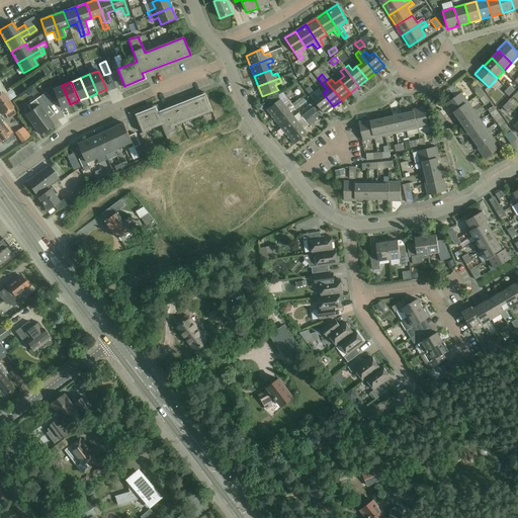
[(477,83),(471,87),(476,92),(481,88),(477,83)]
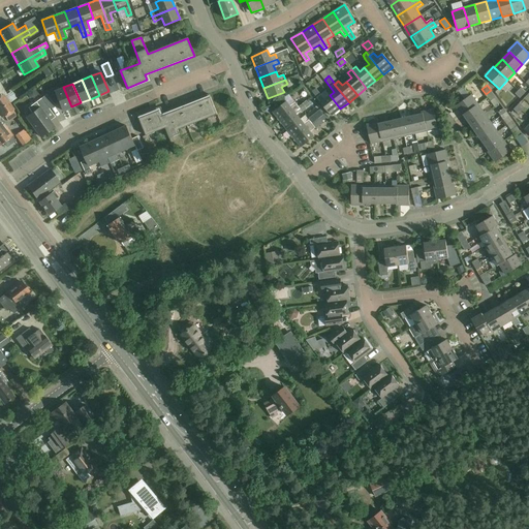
[(71,106),(63,87),(54,91),(62,111),(71,106)]
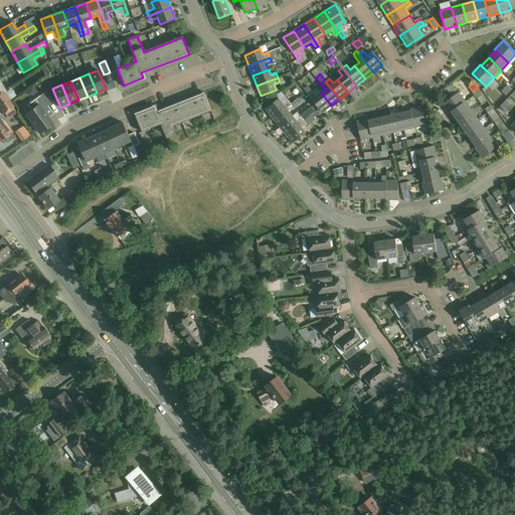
[(3,92),(0,93),(0,110),(2,114),(13,107),(9,101),(16,97),(11,90),(4,94),(3,92)]
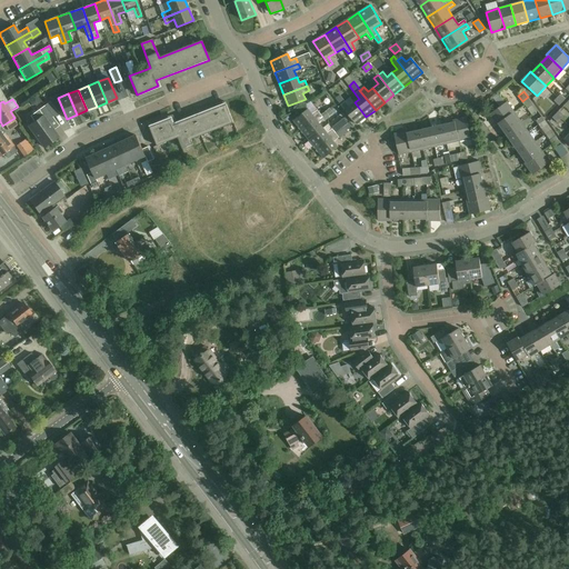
[(58,112),(50,101),(45,106),(52,117),(58,112)]
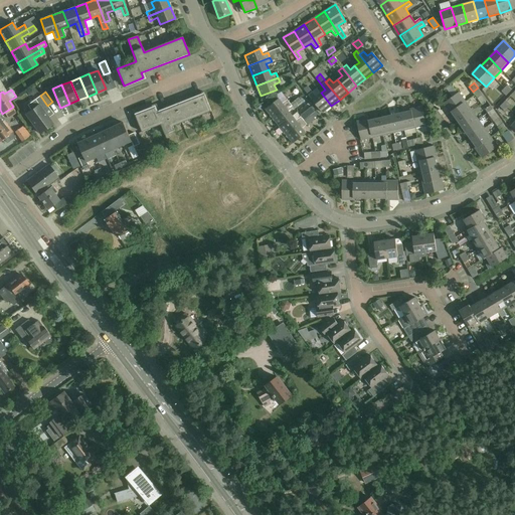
[(322,113),(331,106),(321,93),(316,97),(312,92),(308,95),(322,113)]
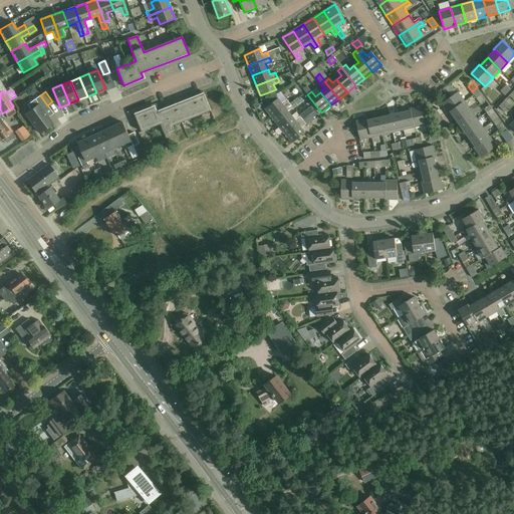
[(451,112),(465,102),(458,92),(442,103),(449,113),(451,112)]
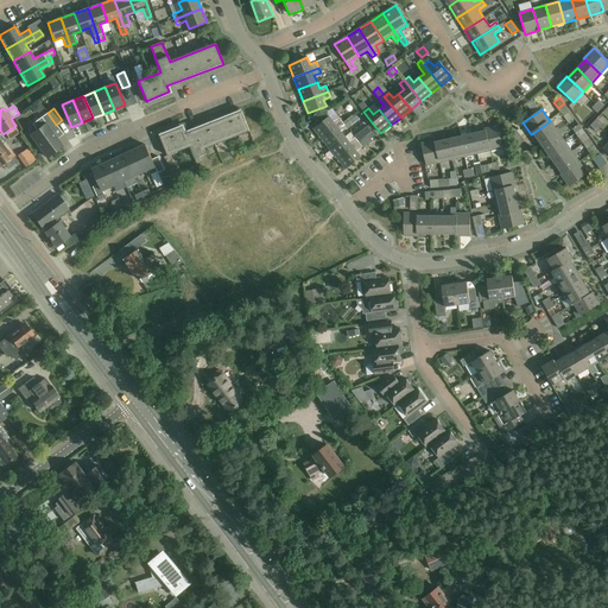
[(62,146),(50,130),(56,125),(48,113),(32,124),(37,130),(30,134),(46,158),(62,146)]
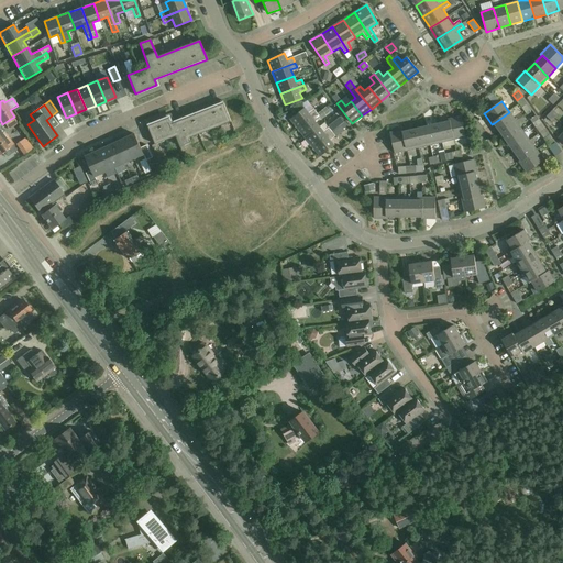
[(190,139),(231,122),(224,105),(172,124),(169,118),(148,127),(155,144),(177,136),(186,159),(197,155),(190,139)]
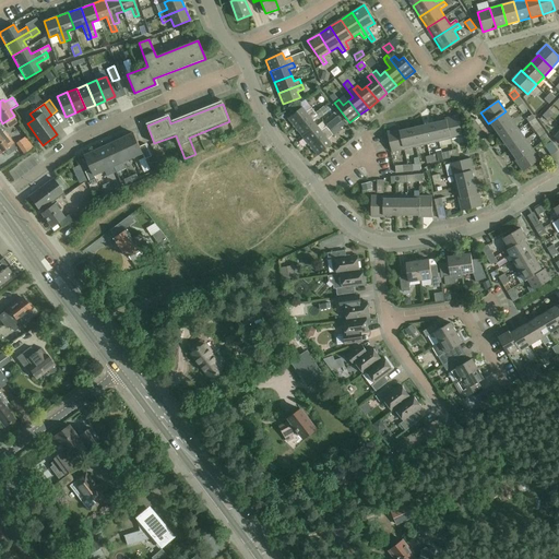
[(288,118),(296,128),(314,113),(311,108),(307,113),(302,107),(288,118)]
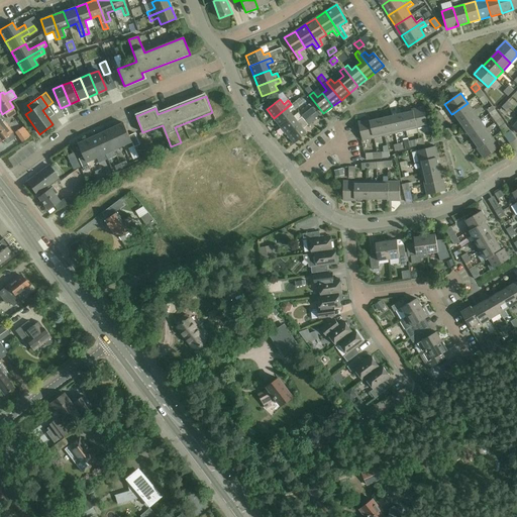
[(299,99),(292,105),(295,108),(295,109),(303,103),(301,101),(299,99)]
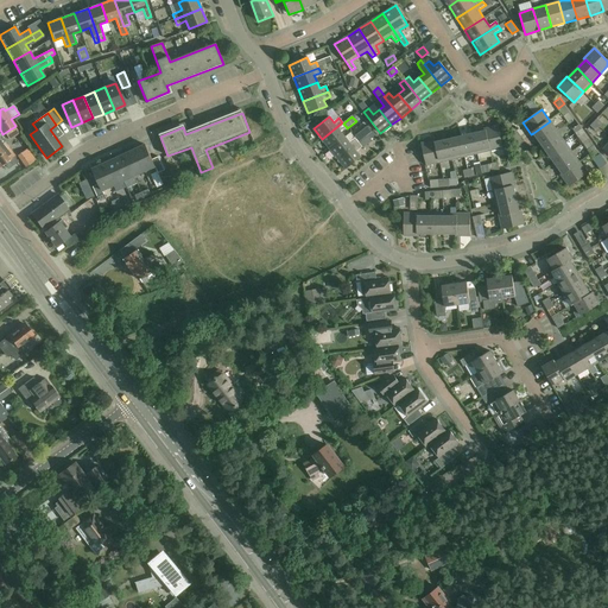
[(575,119),(565,125),(569,130),(578,124),(575,119)]
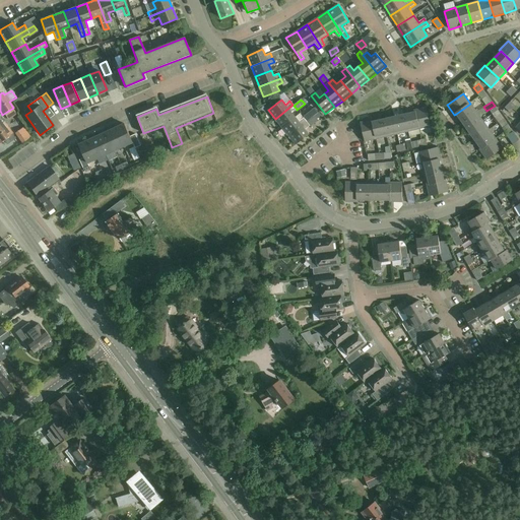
[(476,112),(470,104),(456,114),(462,123),(476,112)]
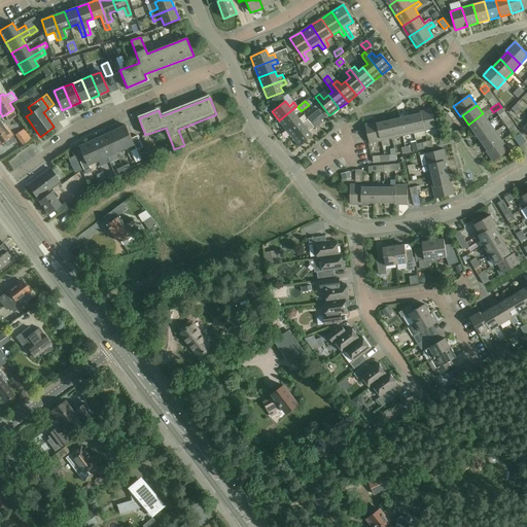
[(295,114),(301,110),(296,106),(279,120),(285,130),(299,118),(295,114)]
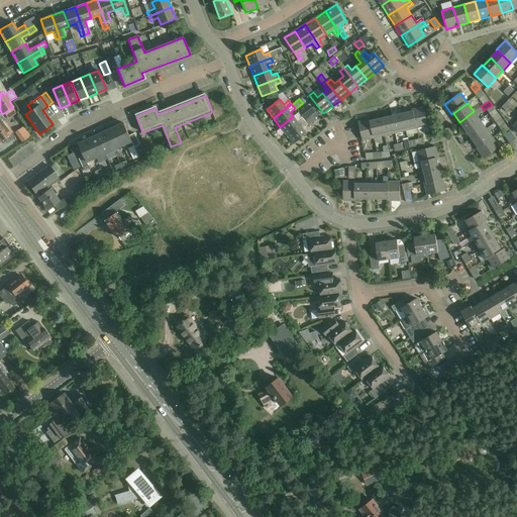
[(301,116),(302,117),(305,121),(312,115),(316,112),(312,107),(301,116)]
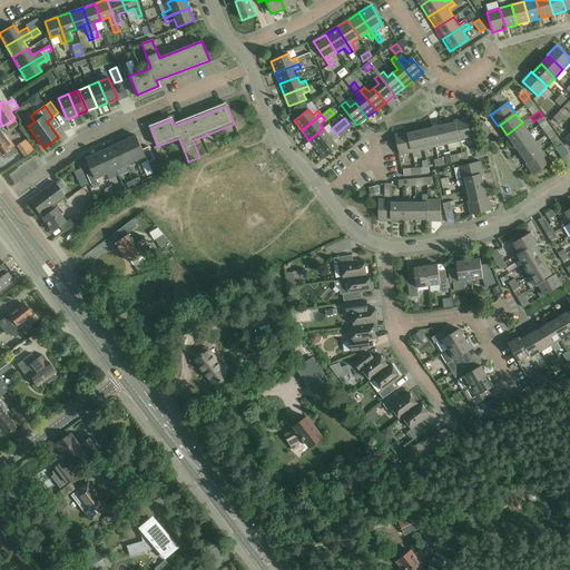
[(453,121),(454,123),(459,141),(472,138),(467,118),(453,121)]
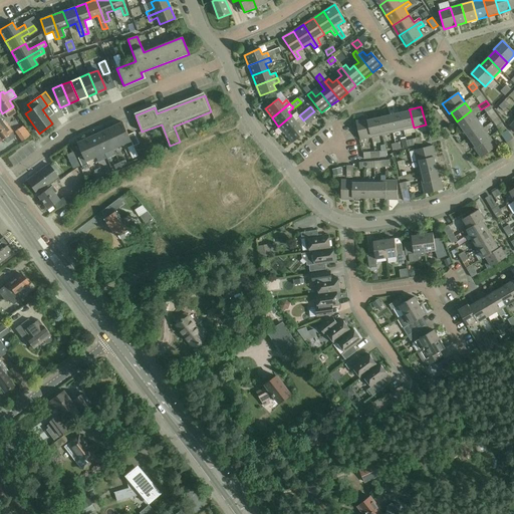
[(410,110),(399,112),(403,131),(414,127),(410,110)]
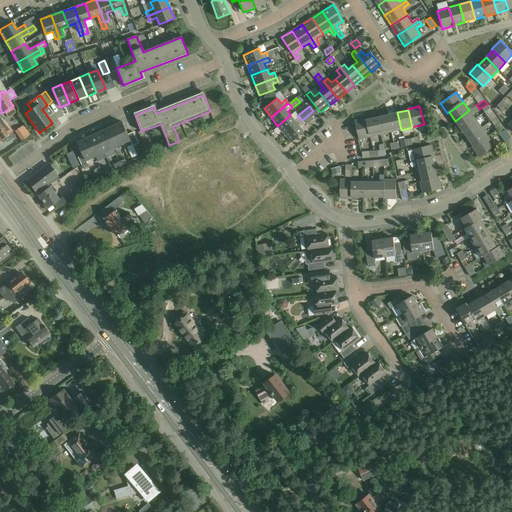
[(475,119),(469,110),(455,121),(461,129),(475,119)]
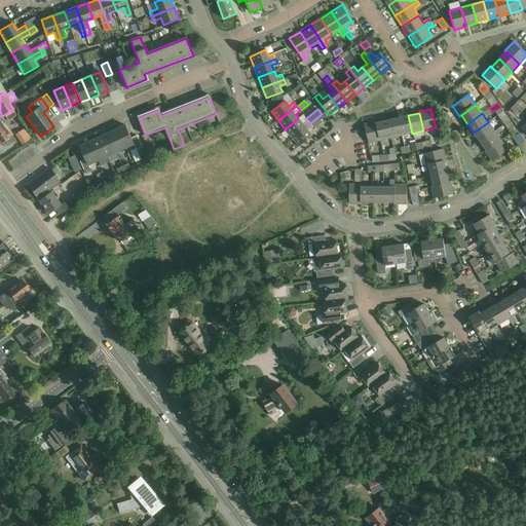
[(412,134),(408,115),(398,118),(402,136),(412,134)]
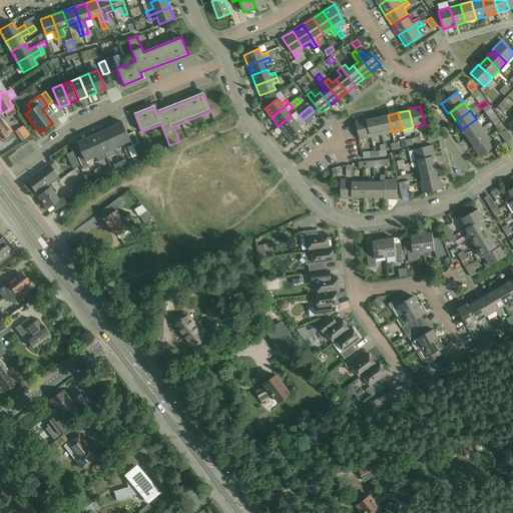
[(291,115),(278,126),(285,134),(303,120),(300,116),(295,120),(291,115)]
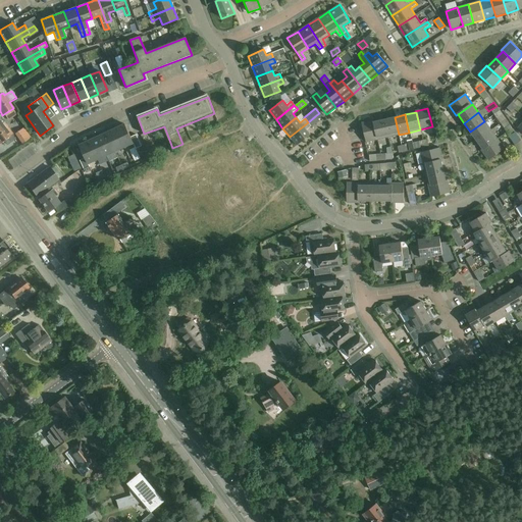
[(395,117),(384,119),(388,137),(399,135),(395,117)]
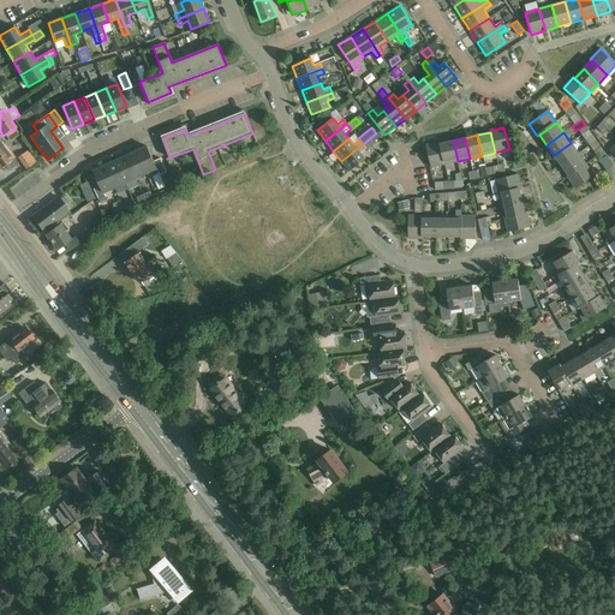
[(453,141),(441,144),(446,165),(458,161),(453,141)]
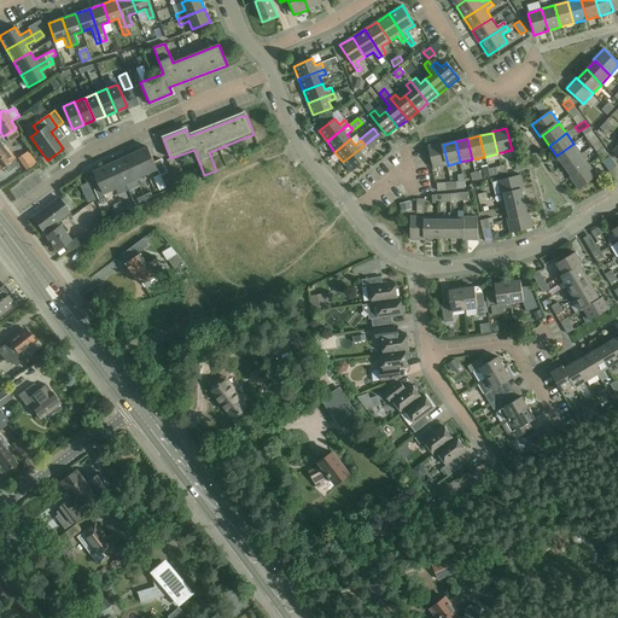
[(17,164),(13,159),(4,145),(3,146),(0,143),(0,168),(4,167),(7,172),(17,164)]
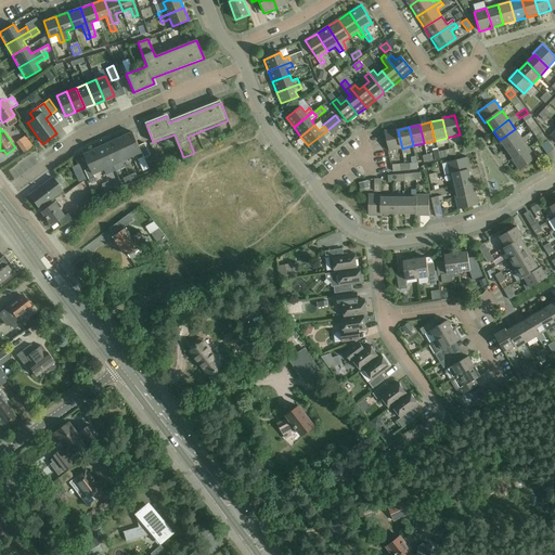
[(402,149),(398,130),(398,128),(384,131),(389,151),(402,149)]
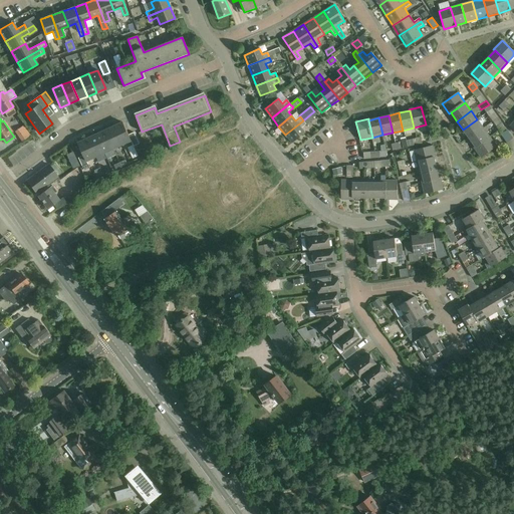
[(477,119),(463,130),(469,138),(483,127),(477,119)]
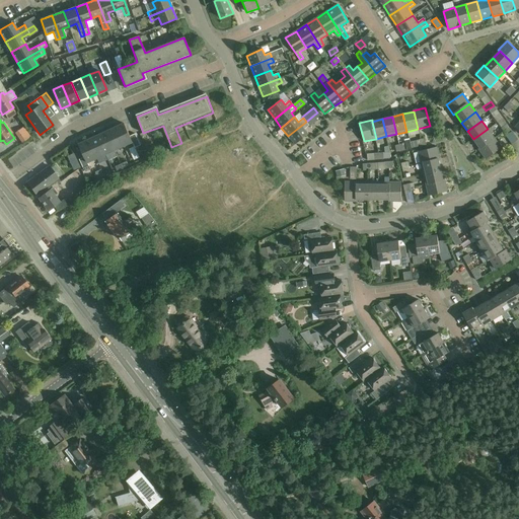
[(309,126),(306,122),(288,136),(295,145),(308,134),(304,129),(309,126)]
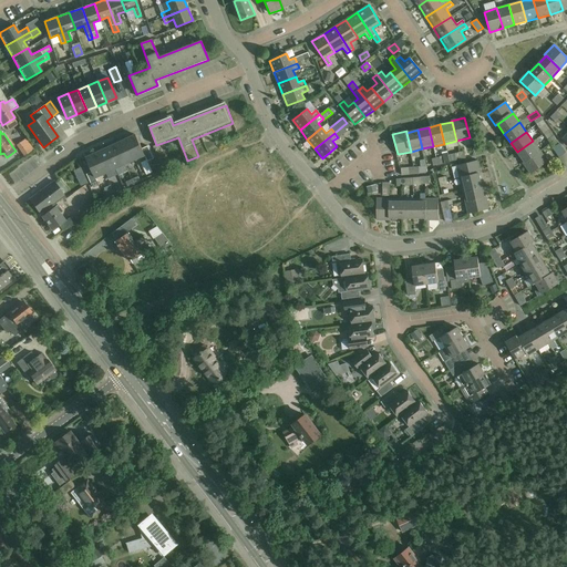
[(542,133),(534,140),(539,146),(547,140),(542,133)]
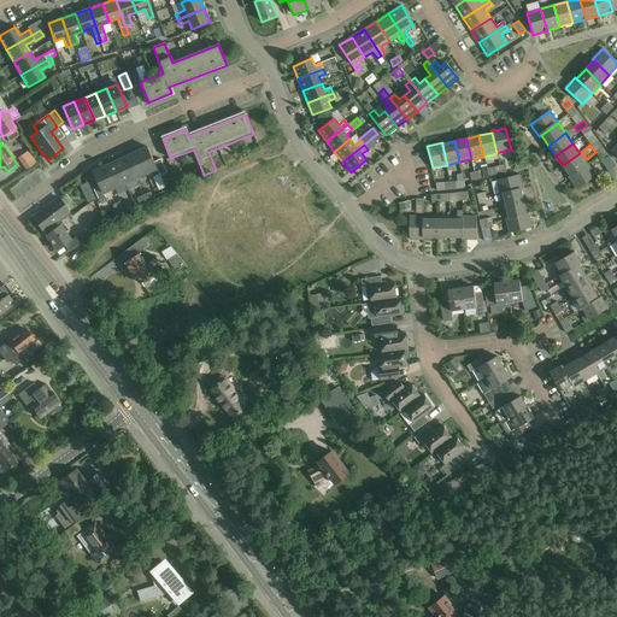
[(136,152),(147,174),(157,169),(160,176),(168,172),(160,159),(154,162),(147,147),(136,152)]
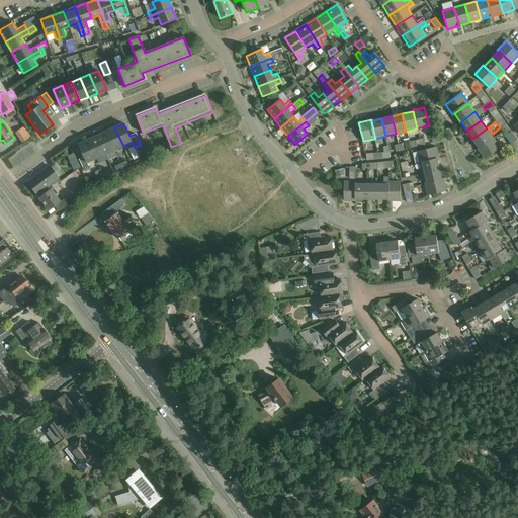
[(13,130),(18,142),(28,138),(24,125),(13,130)]
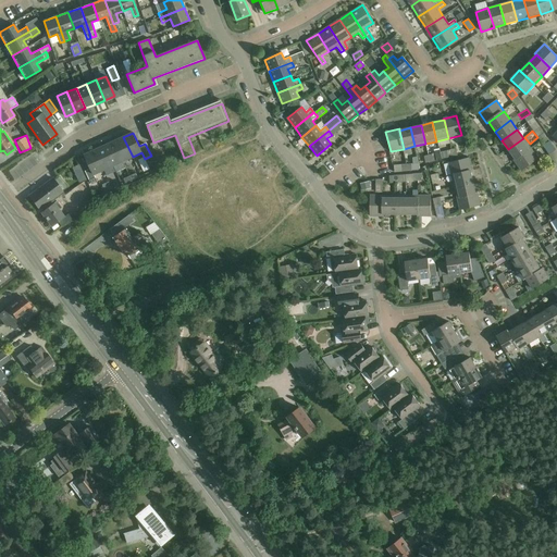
[(133,157),(123,137),(113,141),(123,161),(133,157)]
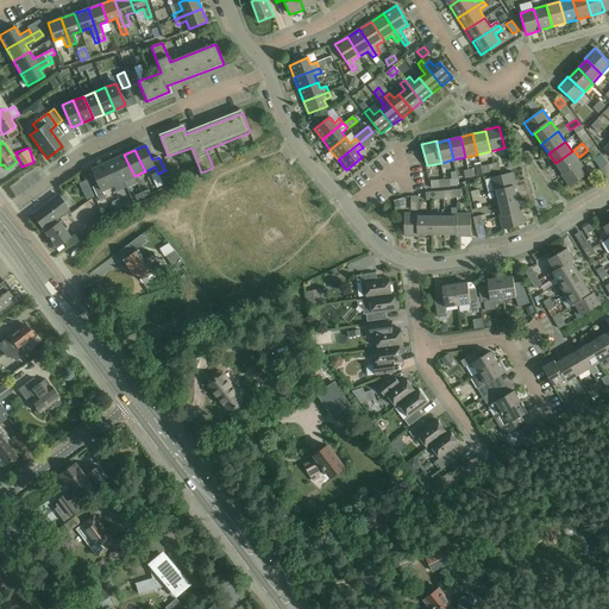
[(579,162),(572,151),(556,163),(563,174),(579,162)]
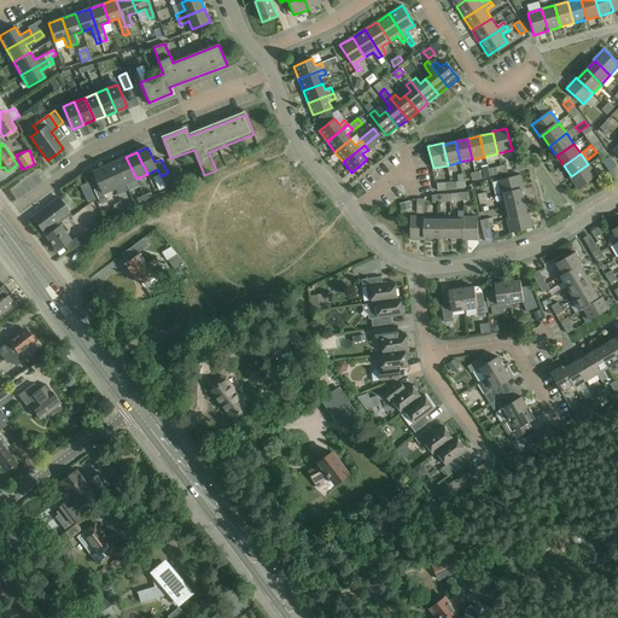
[(136,179),(126,157),(116,162),(126,184),(136,179)]
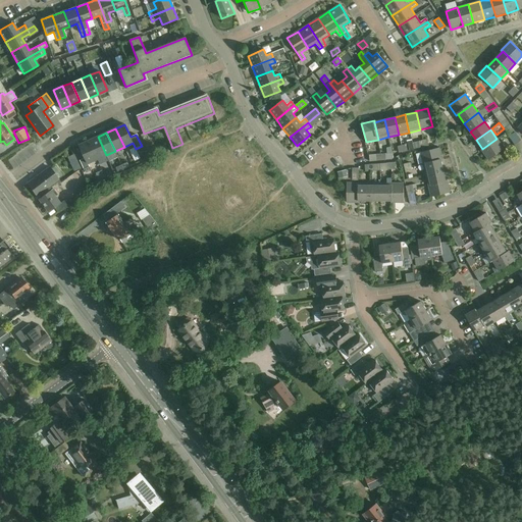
[(106,155),(98,137),(89,141),(97,159),(106,155)]
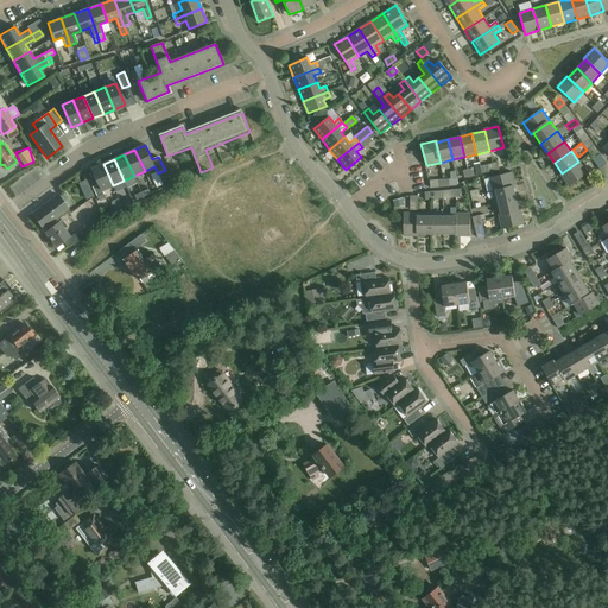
[(578,162),(562,173),(561,175),(569,187),(588,173),(578,162)]
